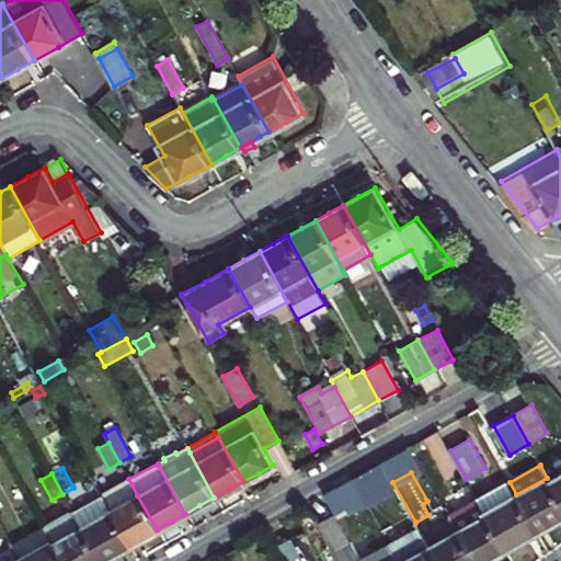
[(560,474),(549,481),(560,502),(560,474)]
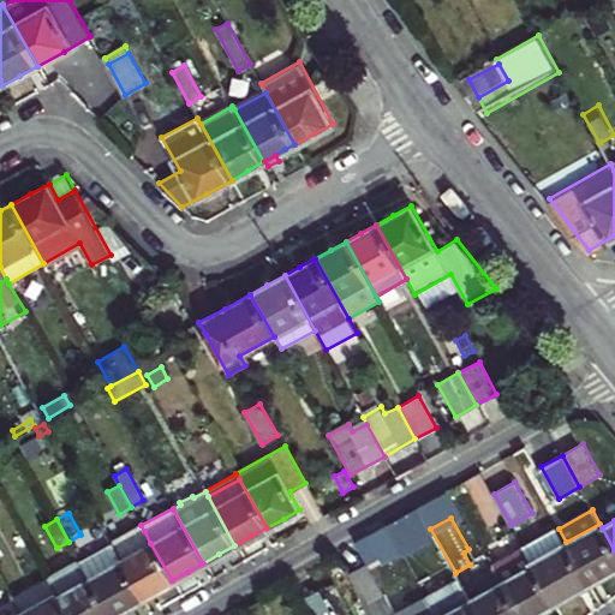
[(79,560),(109,543),(99,523),(79,532),(81,535),(69,542),(79,560)]
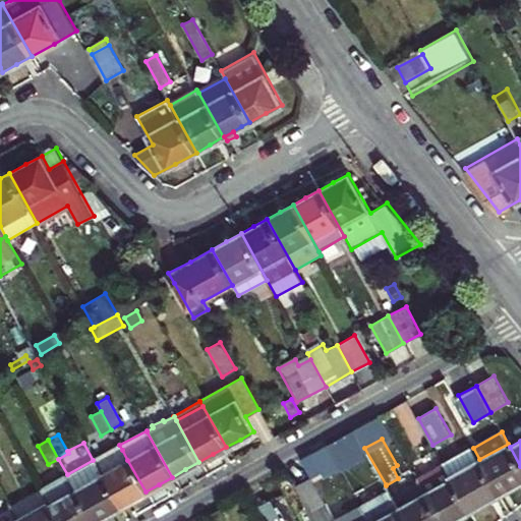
[(520,482),(520,466),(510,447),(508,444),(479,459),(499,495),(514,486),(520,482)]
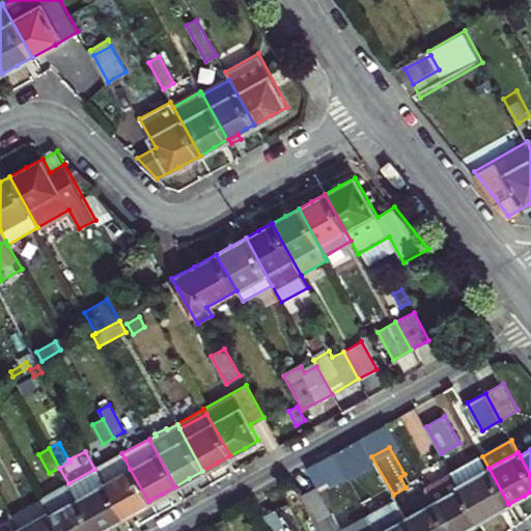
[(307,468),(317,486),(328,480),(331,485),(347,476),(334,453),(307,468)]
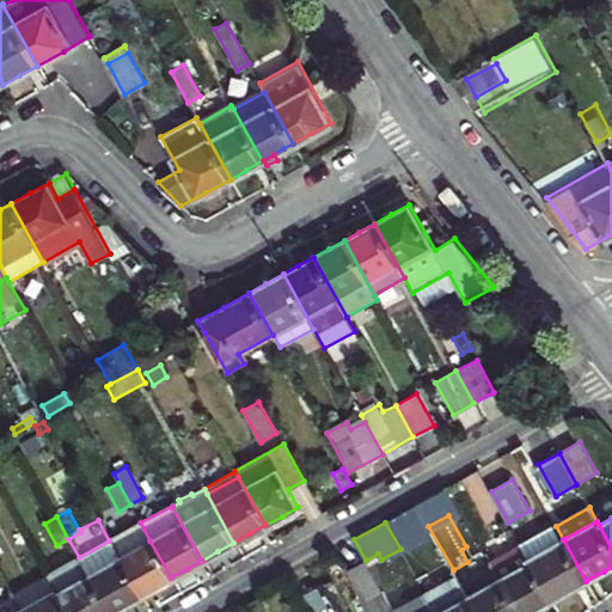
[(414,534),(438,579),(453,569),(428,526),(414,534)]
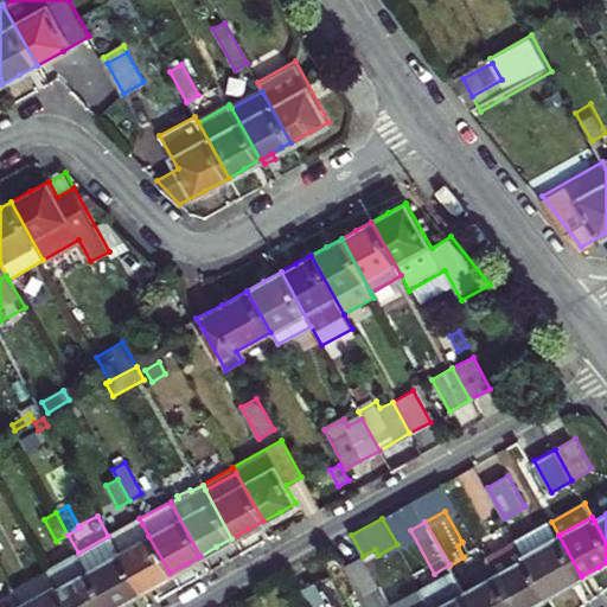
[(581,576),(558,535),(551,522),(517,541),(548,595),(564,586),(581,576)]
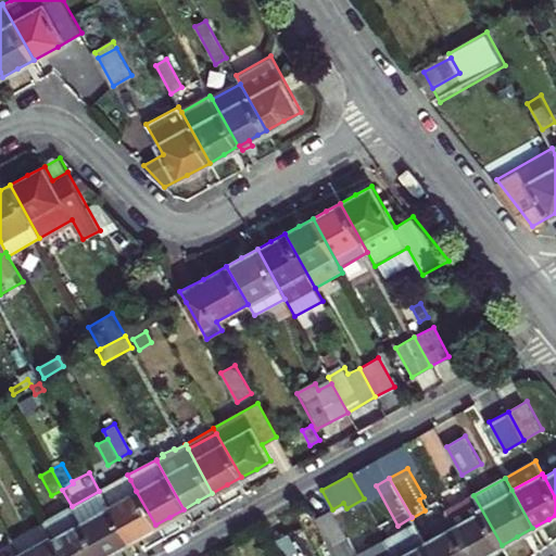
[(130,480),(101,495),(108,506),(136,491),(130,480)]
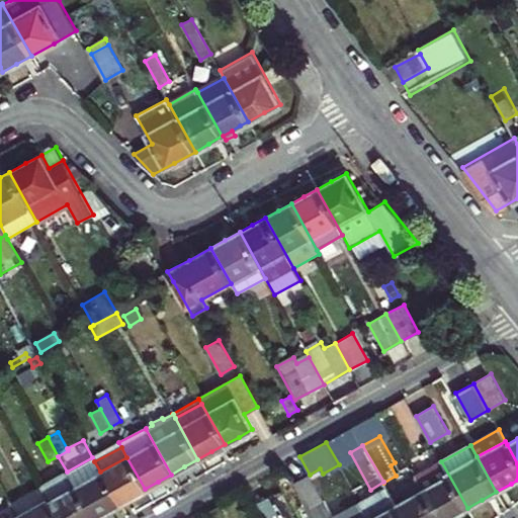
[(105,511),(118,504),(100,471),(94,461),(92,457),(67,471),(92,517),(105,511)]
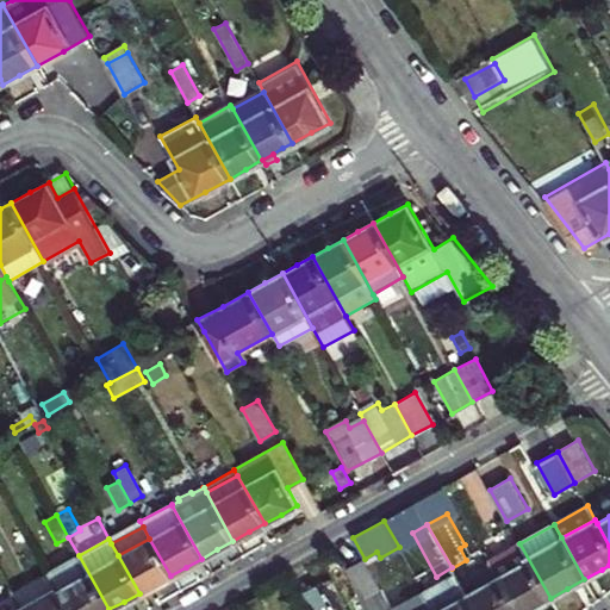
[(118,555),(139,593),(155,585),(170,576),(149,539),(118,555)]
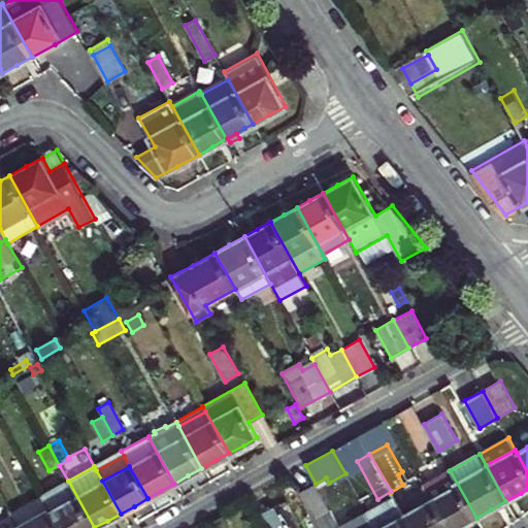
[(476,518),(450,470),(448,466),(421,481),(425,490),(447,527),(458,527),(463,526),(476,518)]
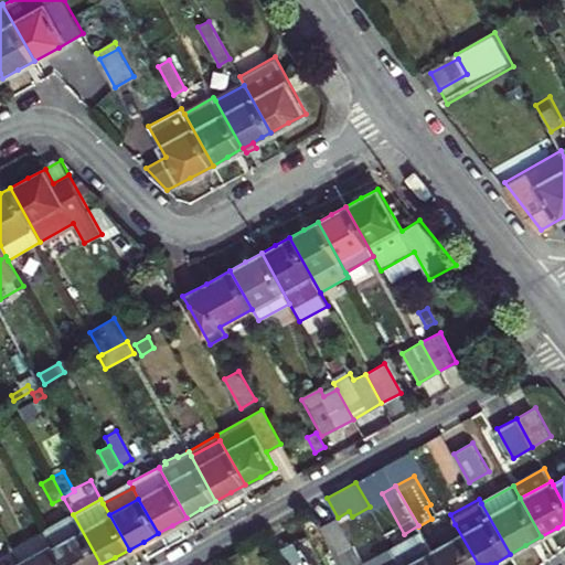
[(437,515),(430,504),(426,508),(432,519),(437,515)]
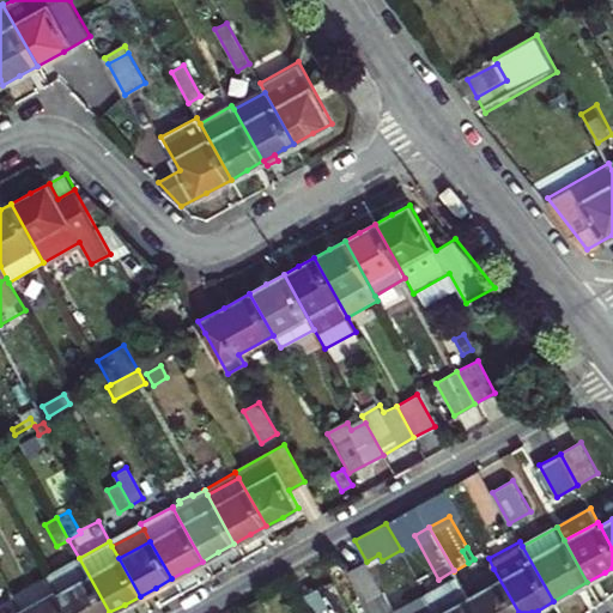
[(47,575),(67,612),(108,612),(109,612),(79,558),(47,575)]
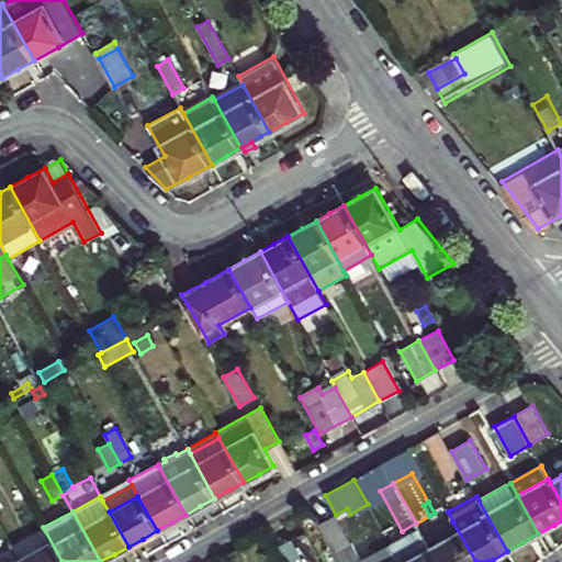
[(424,537),(442,527),(435,513),(429,516),(416,524),(418,528),(424,537)]
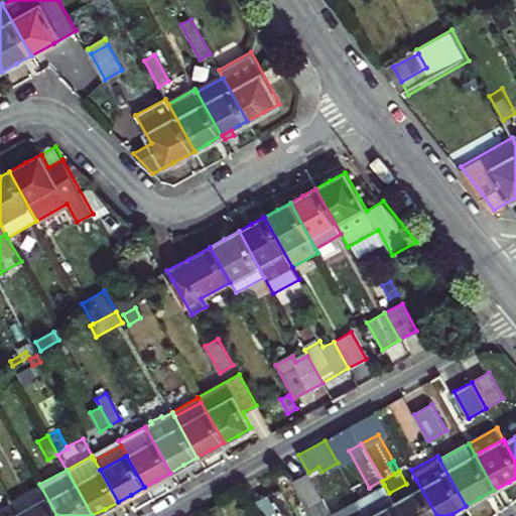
[(324,500),(308,473),(296,480),(315,515),(326,515),(331,513),(326,504),(324,500)]
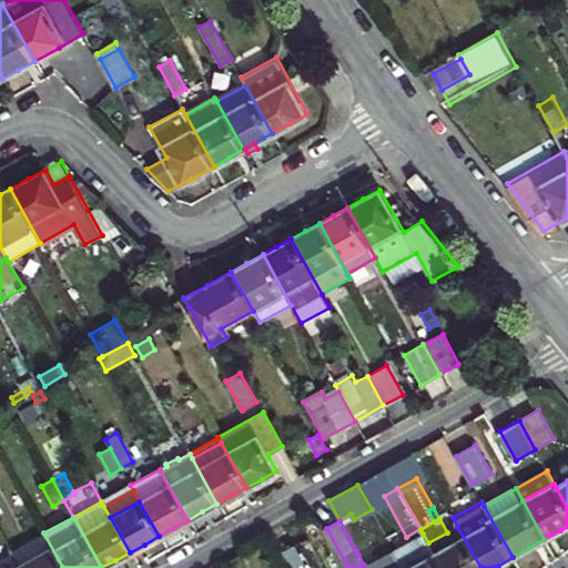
[(480,567),(457,527),(447,533),(428,543),(442,567),(480,567)]
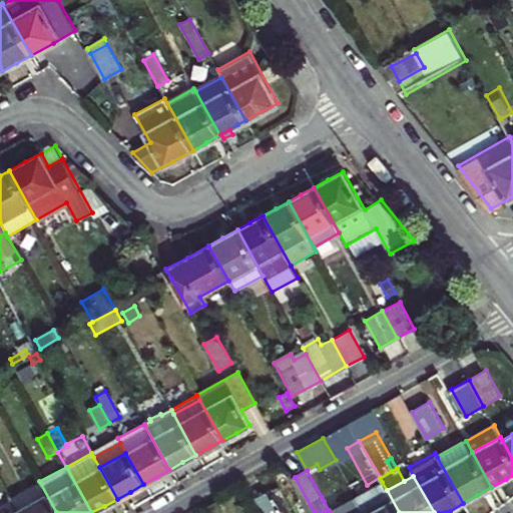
[(56,512),(39,481),(11,497),(19,511),(19,512),(56,512)]
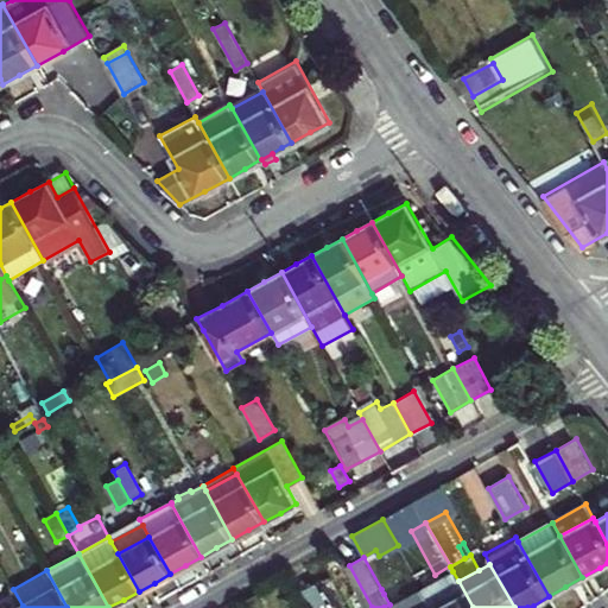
[(453,571),(422,588),(432,607),(473,607),(458,581),(453,571)]
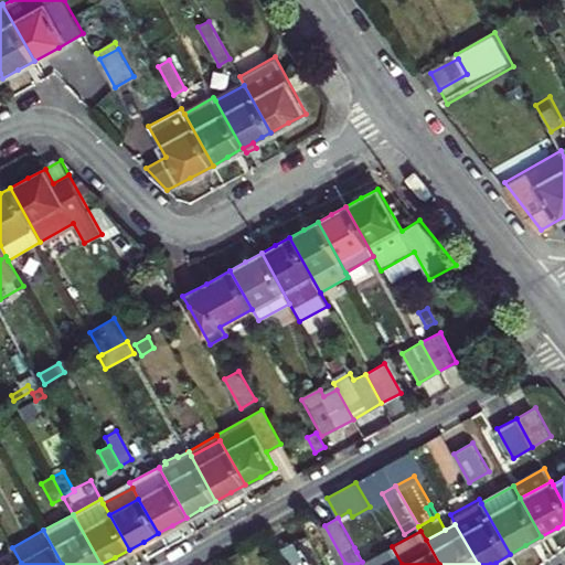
[(306,564),(294,543),(279,551),(287,564),(306,564)]
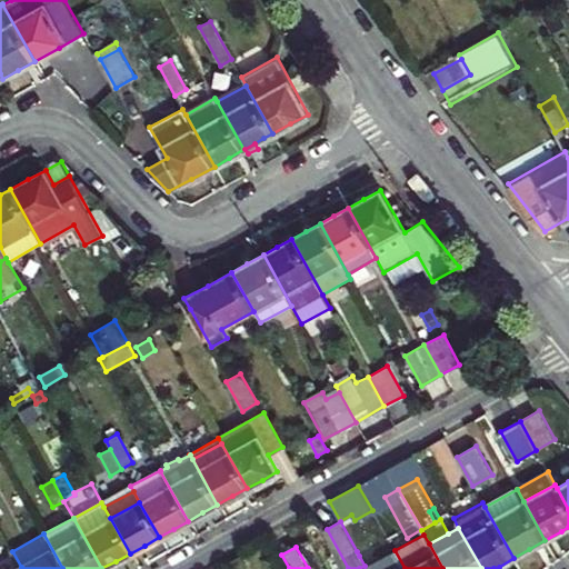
[(366,567),(366,568),(405,568),(395,550),(366,567)]
